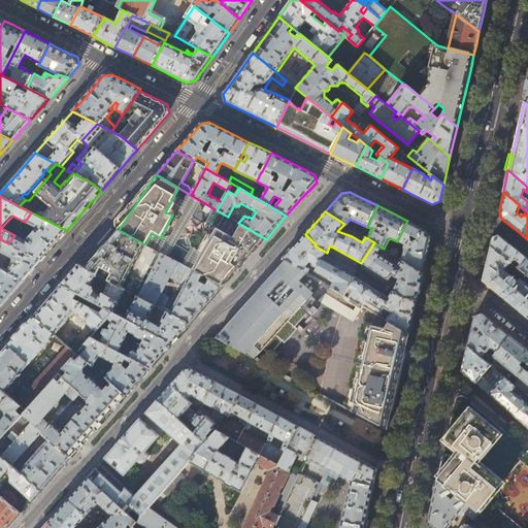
[(64,229),(31,212),(25,222),(37,228),(27,241),(14,235),(8,243),(41,260),(52,249),(66,231),(64,229)]
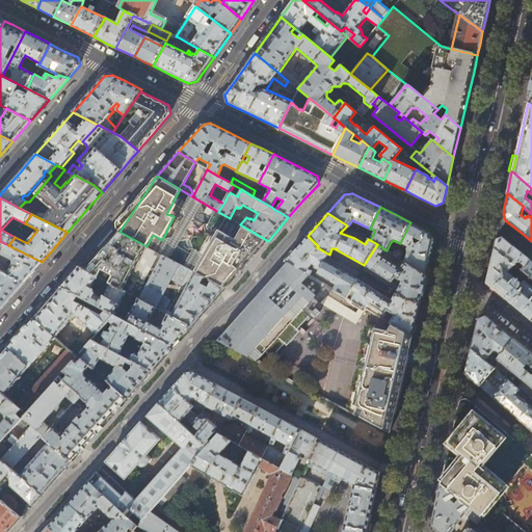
[(419,227),(410,222),(400,243),(397,248),(394,250),(392,254),(398,258),(401,260),(404,253),(403,253),(406,246),(408,247),(408,253),(405,262),(426,275),(431,254),(434,239),(431,232),(419,227)]
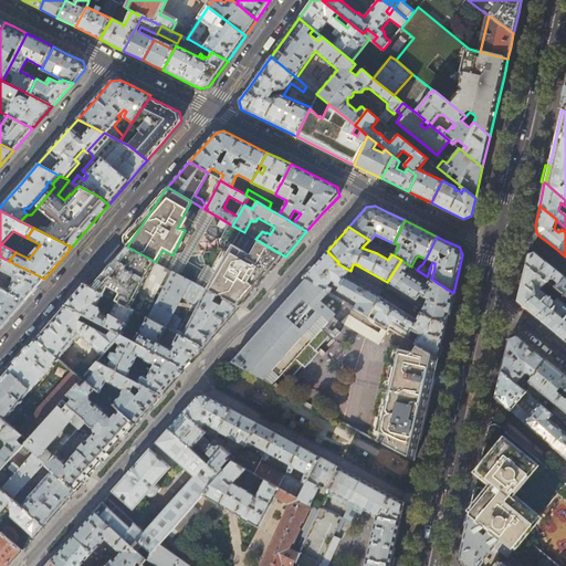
[(264,280),(285,257),(255,239),(244,255),(216,239),(191,281),(240,306),(258,286),(264,280)]
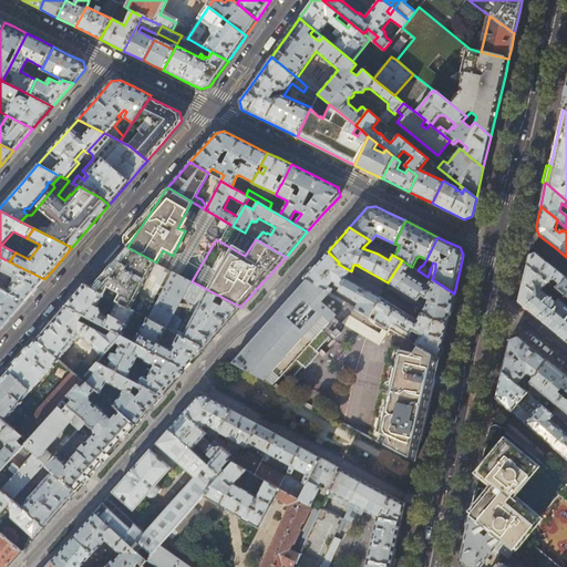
[(156,263),(127,247),(117,259),(101,278),(92,288),(140,315),(147,318),(148,318),(156,303),(138,295),(156,263)]
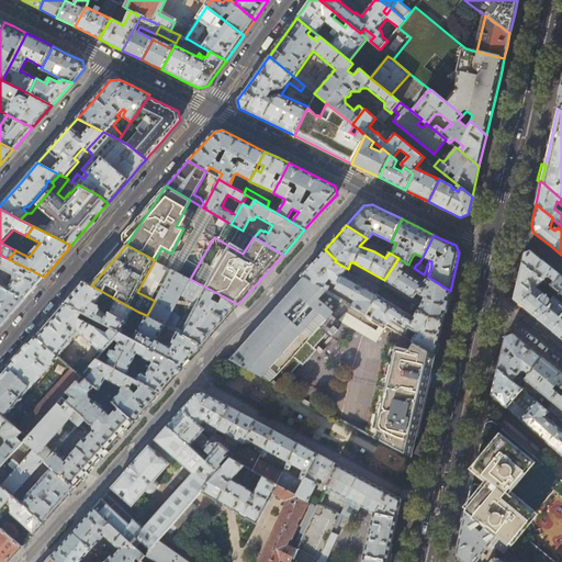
[(344,277),(348,269),(335,261),(336,260),(325,249),(310,266),(301,276),(303,277),(327,291),(330,287),(327,283),(330,280),(333,282),(332,282),(338,287),(336,290),(357,301),(353,306),(368,315),(372,306),(379,296),(344,277)]
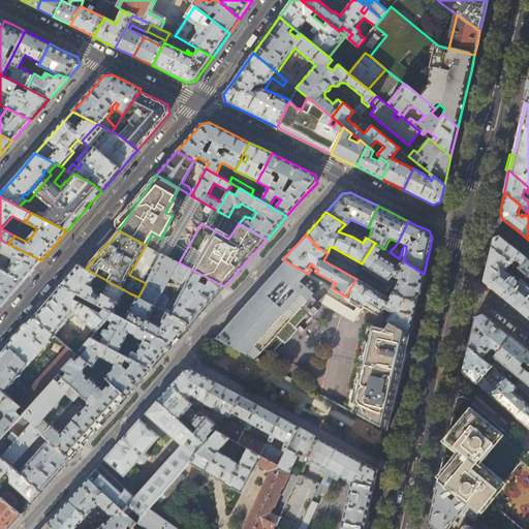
[(528,259),(525,256),(500,236),(494,238),(493,243),(492,248),(511,263),(512,265),(516,260),(521,265),(518,269),(528,277),(528,259)]
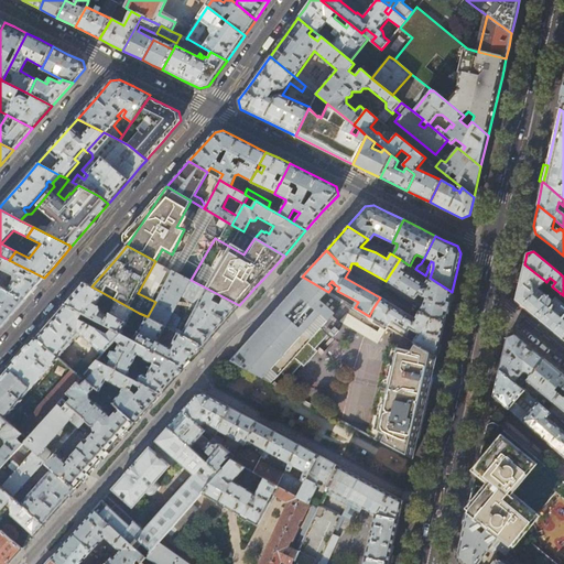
[(44,278),(9,260),(4,258),(0,264),(0,268),(14,273),(14,280),(11,284),(0,279),(0,286),(0,288),(24,300),(30,294),(44,278)]
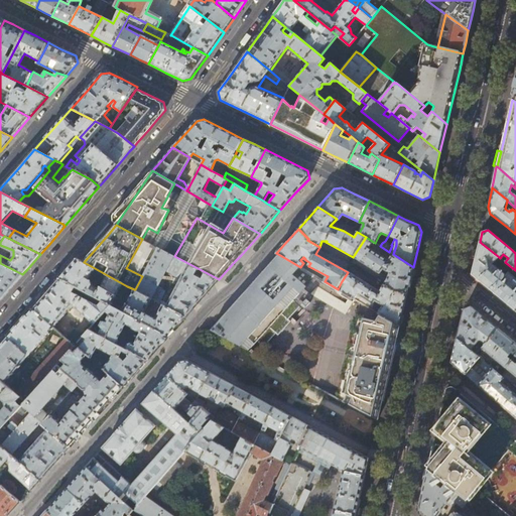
[(369,248),(373,242),(366,237),(353,257),(380,274),(383,269),(390,273),(387,279),(384,285),(394,291),(407,294),(411,276),(413,267),(393,254),(389,252),(386,250),(382,256),(369,248)]
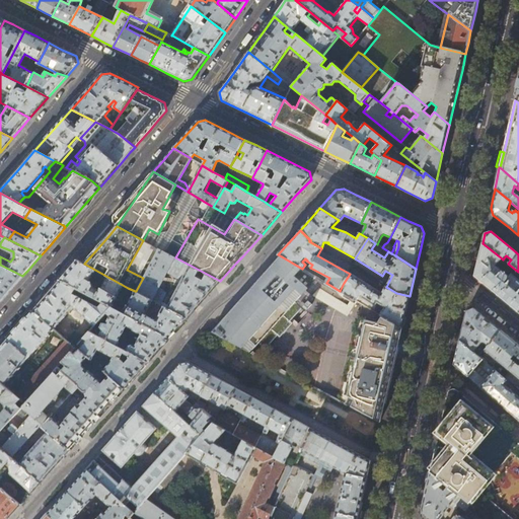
[(502,258),(483,243),(477,266),(474,277),(498,296),(517,312),(518,309),(518,280),(511,275),(509,277),(496,266),(502,258)]
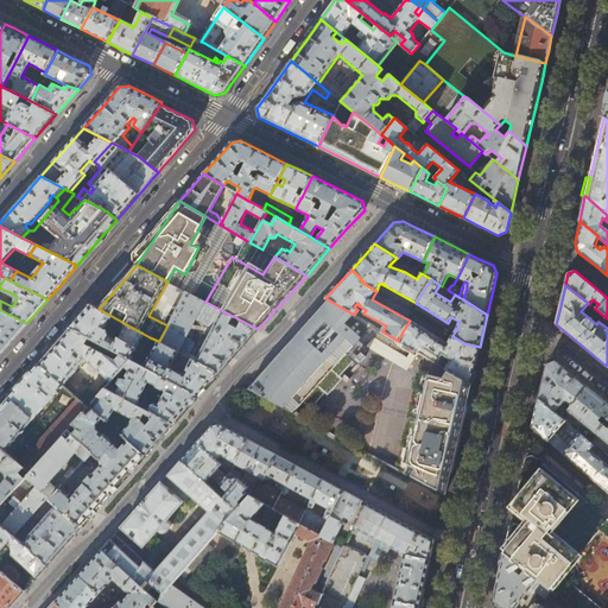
[(197,317),(206,302),(185,291),(168,325),(159,341),(178,352),(187,336),(197,317)]
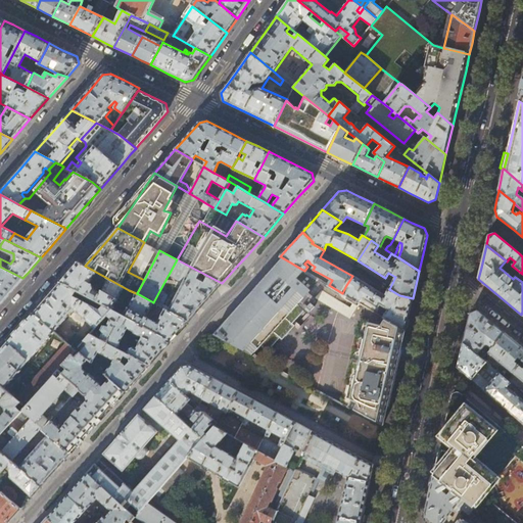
[(329,285),(304,271),(282,257),(281,259),(278,264),(222,326),(217,333),(214,335),(255,358),(264,347),(271,353),(283,338),(277,333),(288,320),(294,325),(329,285)]
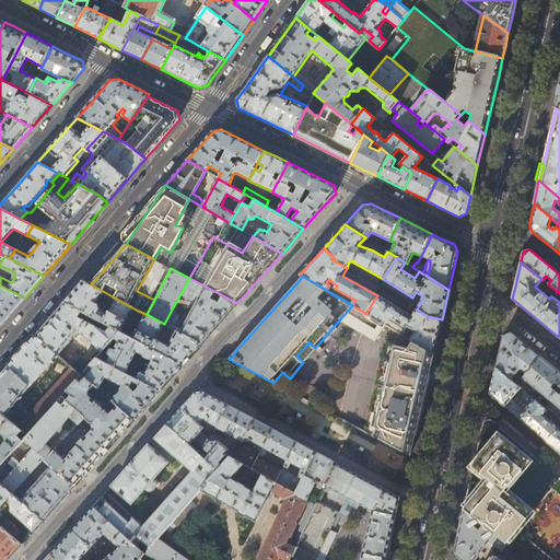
[(189,278),(182,292),(197,301),(186,322),(172,310),(164,324),(177,330),(201,343),(219,324),(237,303),(189,278)]
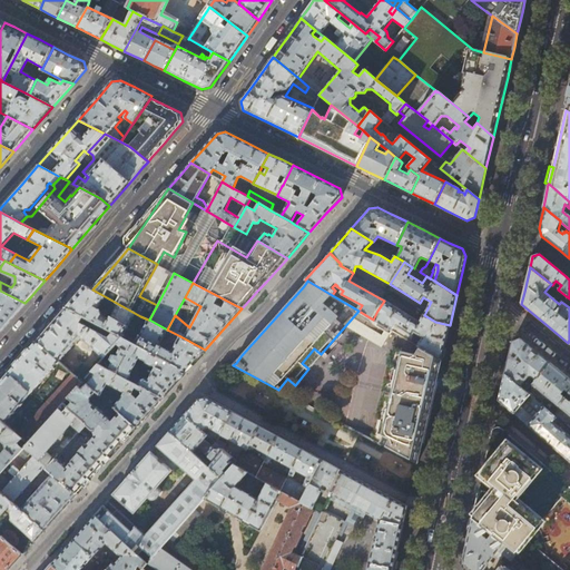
[(85,286),(75,297),(66,307),(85,317),(112,333),(121,337),(128,341),(131,334),(126,331),(133,317),(139,320),(140,316),(92,290),(85,286)]
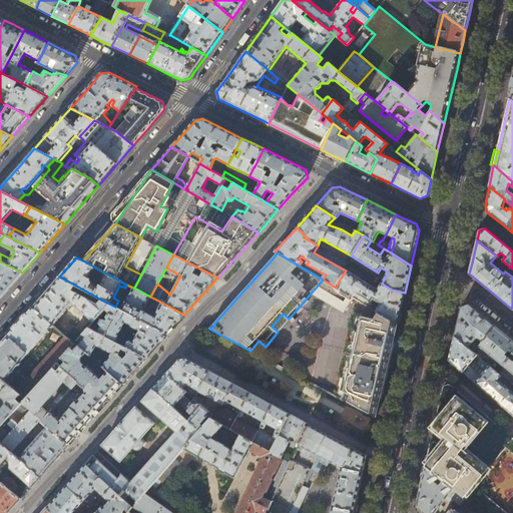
[(0,296),(1,298),(9,289),(22,273),(0,262),(0,296)]
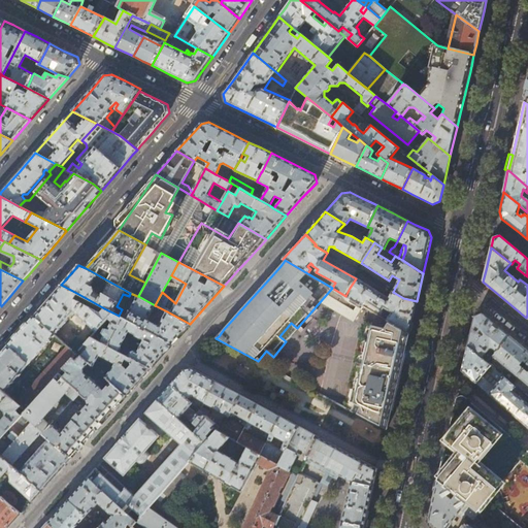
[(357,277),(356,278),(350,288),(356,291),(351,299),(368,309),(390,322),(409,333),(415,310),(417,301),(403,298),(393,292),(389,299),(357,277)]
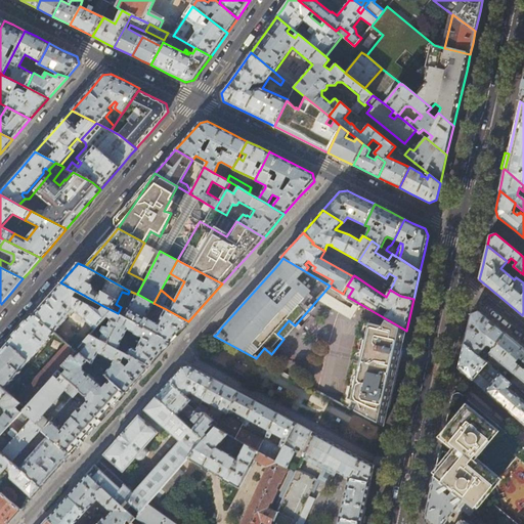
[(75,296),(78,292),(60,282),(50,294),(33,314),(54,333),(74,310),(95,330),(112,310),(103,306),(99,310),(75,296)]
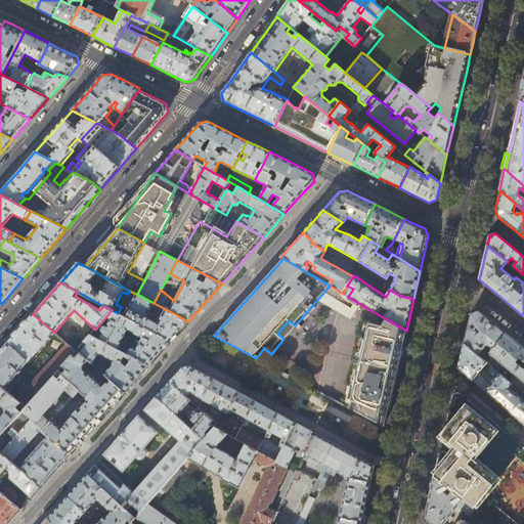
[(154,303),(137,294),(136,294),(124,316),(171,341),(176,335),(188,321),(166,309),(159,323),(146,317),(154,303)]
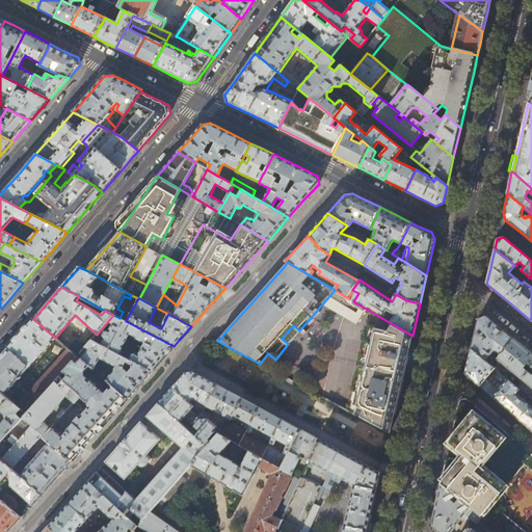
[(113,315),(97,335),(91,340),(152,371),(158,364),(174,346),(126,321),(120,318),(113,315)]
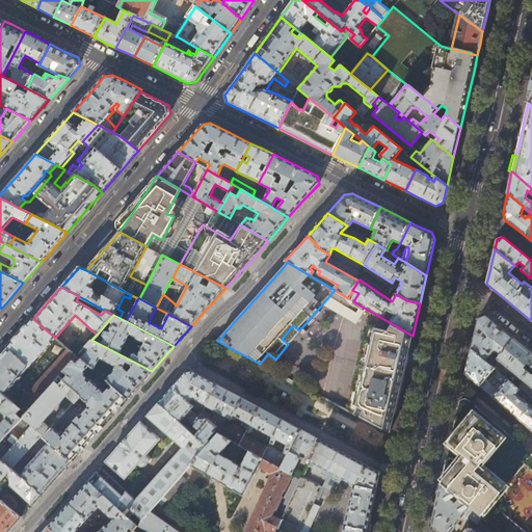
[(475,335),(471,350),(490,367),(497,360),(513,339),(506,333),(486,316),(479,319),(475,335)]
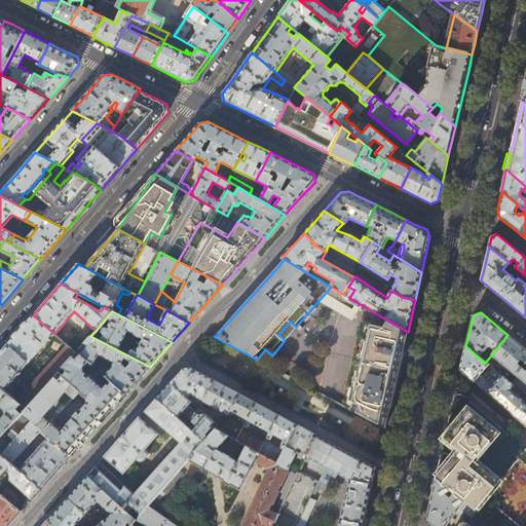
[(54,334),(33,315),(23,327),(8,344),(29,363),(52,336),(52,337),(54,334)]
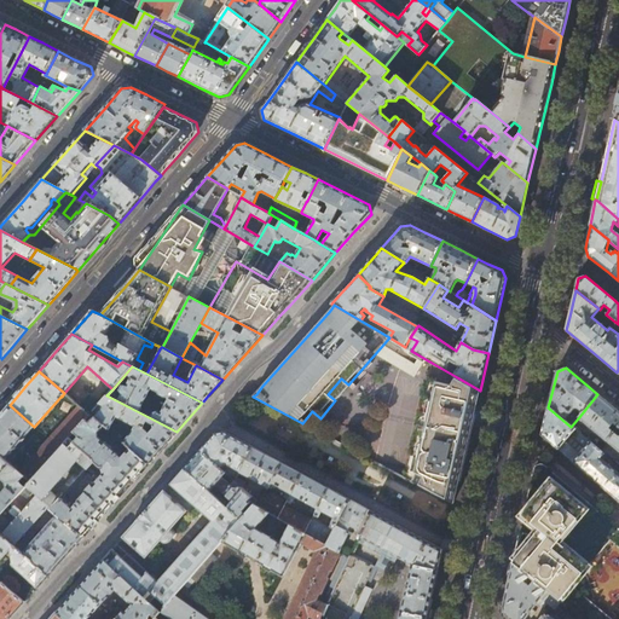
[(472,424),(480,391),(457,377),(453,386),(427,380),(409,470),(408,479),(453,504),(460,478),(472,424)]
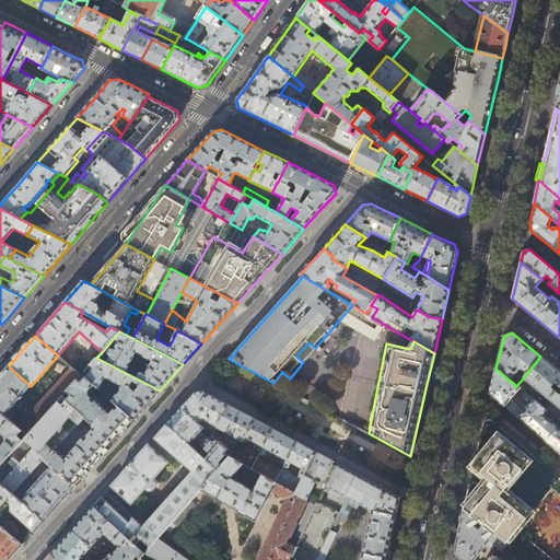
[(559,373),(546,362),(540,357),(523,378),(548,399),(559,384),(559,373)]
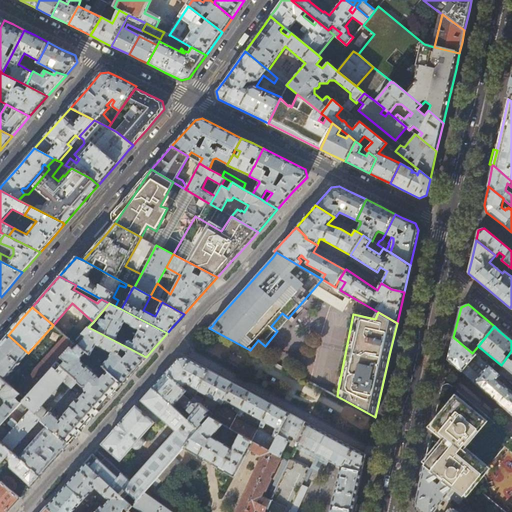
[(96,345),(112,353),(110,356),(110,357),(102,366),(108,371),(122,383),(131,373),(146,357),(88,327),(75,342),(86,353),(91,356),(96,345)]
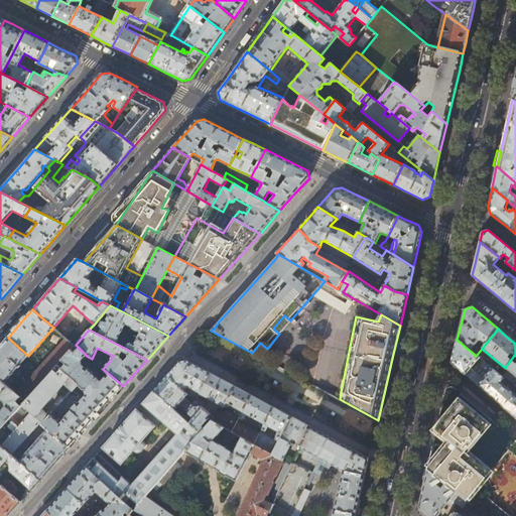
[(24,360),(28,356),(8,338),(0,347),(0,379),(4,383),(18,367),(21,369),(27,363),(24,360)]
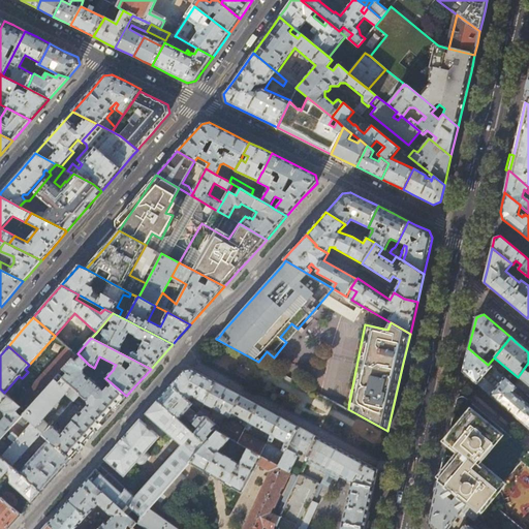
[(68,347),(41,376),(51,383),(76,354),(68,347)]
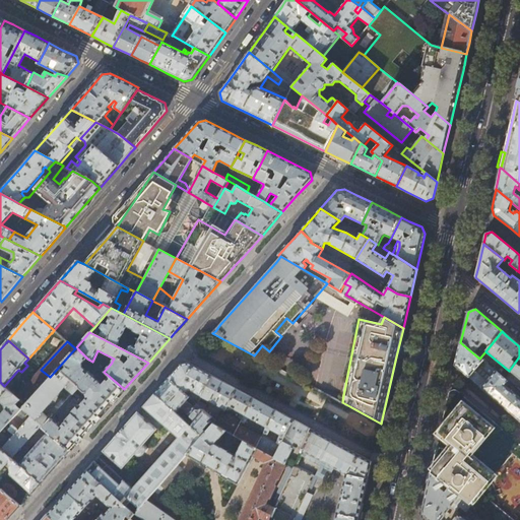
[(479,359),(460,342),(457,356),(455,366),(460,370),(478,385),(499,402),(515,416),(519,419),(519,398),(505,385),(508,381),(479,359)]
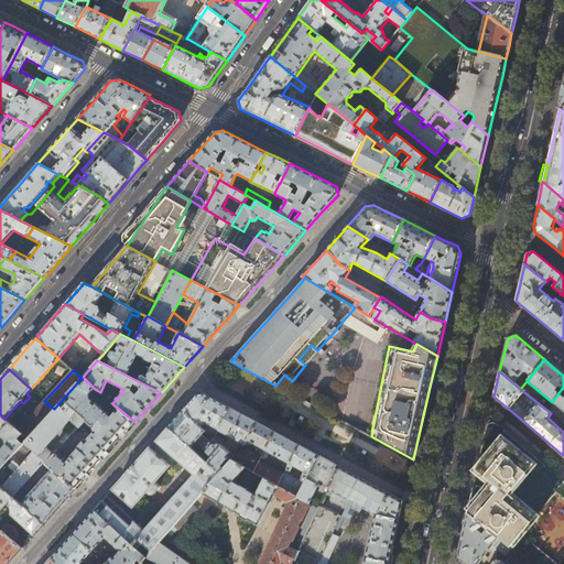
[(82,378),(54,409),(28,438),(23,443),(45,462),(53,468),(75,489),(106,454),(134,422),(119,409),(110,418),(101,410),(102,409),(96,403),(95,404),(89,399),(89,396),(95,389),(83,377),(82,378)]
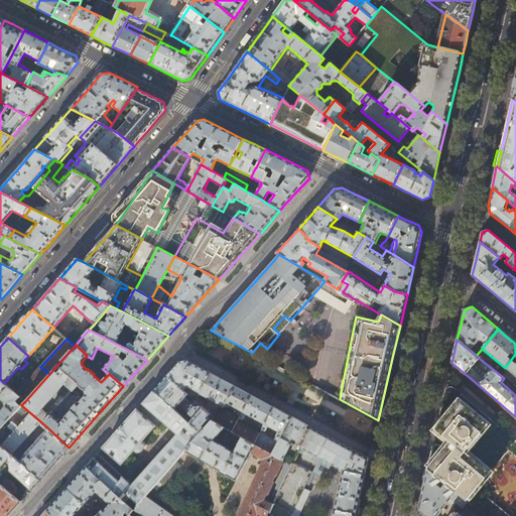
[(515,354),(505,368),(515,377),(515,354)]
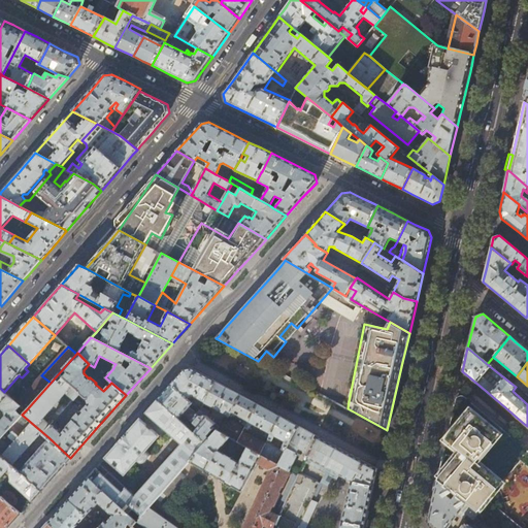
[(176,378),(171,385),(189,400),(191,397),(193,397),(204,403),(216,382),(192,369),(184,370),(176,378)]
